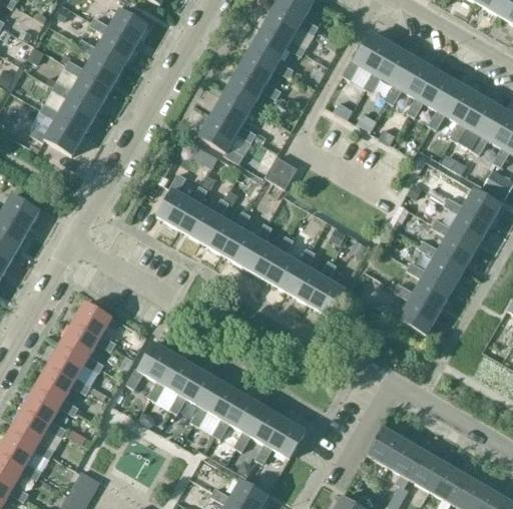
[(0,0),(0,4),(11,10),(13,6),(16,2),(12,0),(0,0)]
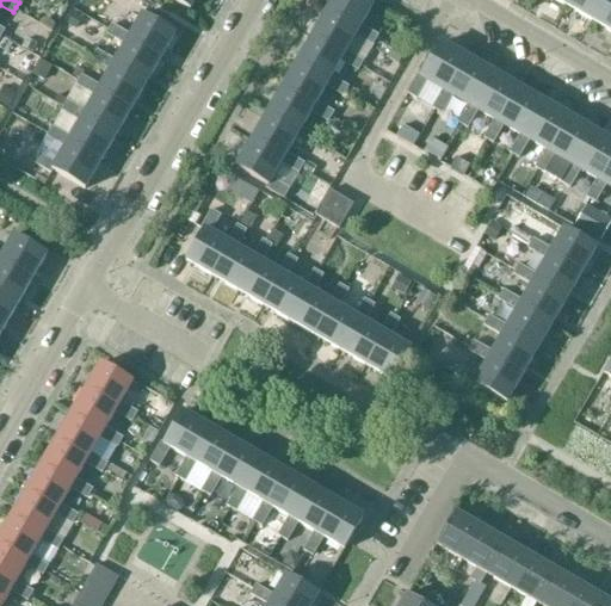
[(329,0),(325,10),(357,28),(353,32),(371,43),(374,38),(377,33),(359,23),(371,1),(369,0),(329,0)]
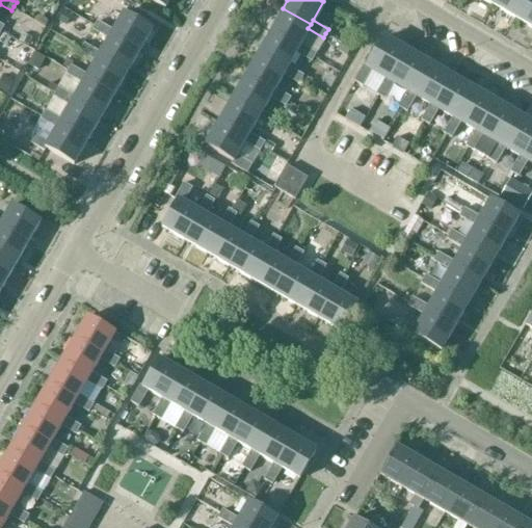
[(496,0),(494,4),(516,17),(526,0),(496,0)]
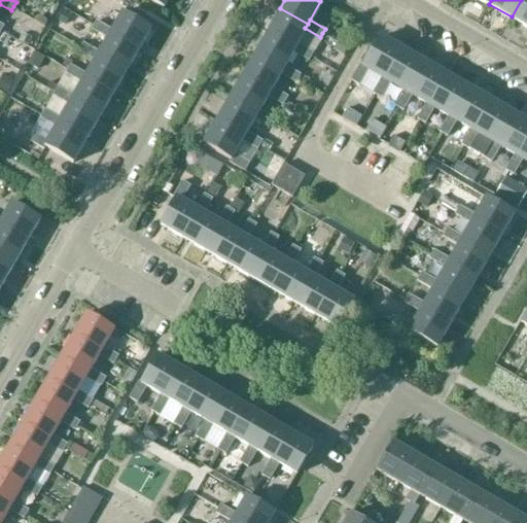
[(521,0),(512,16),(526,26),(526,0),(521,0)]
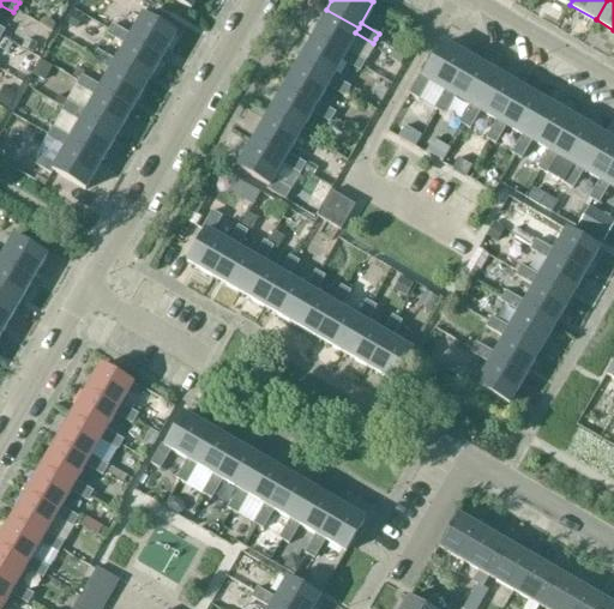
[(326,10),(312,35),(343,53),(341,58),(359,67),(361,64),(363,59),(347,48),(355,32),(359,28),(326,10)]
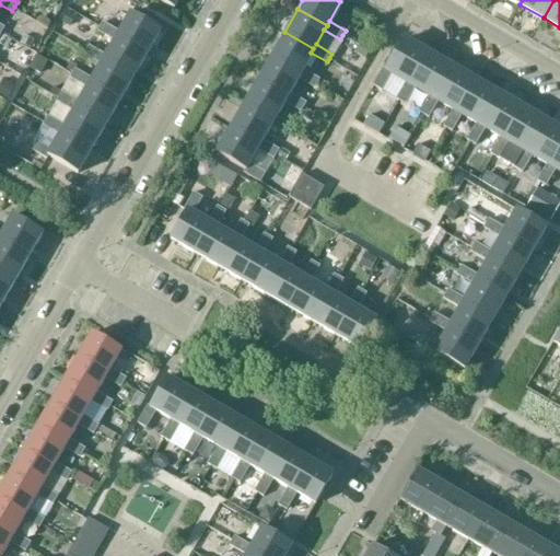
[(100,24),(97,29),(113,38),(116,34),(147,51),(161,29),(129,10),(118,30),(103,20),(100,24)]
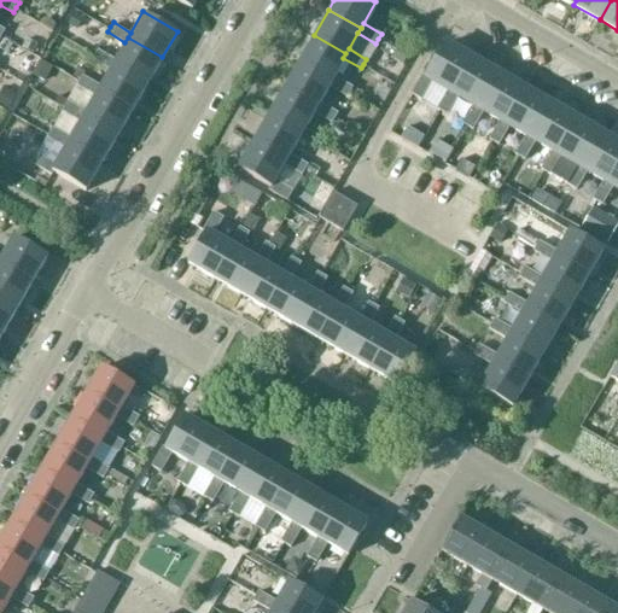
[(75,12),(69,22),(77,27),(83,17),(75,12)]
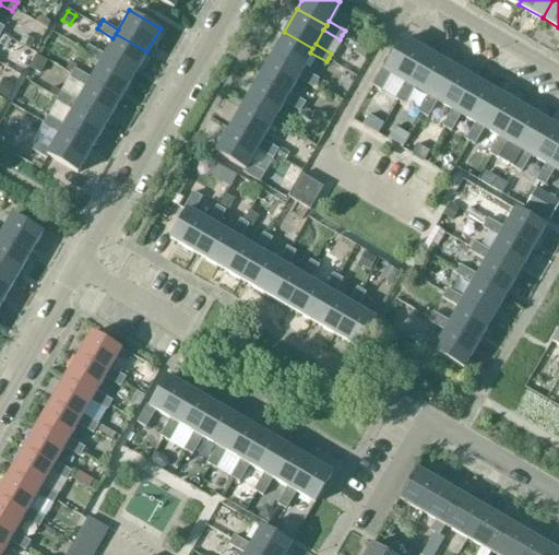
[(284,32),(270,55),(299,71),(297,75),(312,85),(316,81),(318,77),(301,67),(310,52),(312,48),(284,32)]
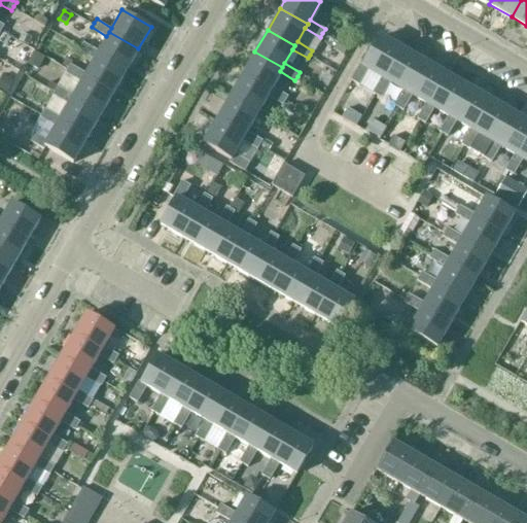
[(31,35),(24,31),(20,38),(27,41),(31,35)]
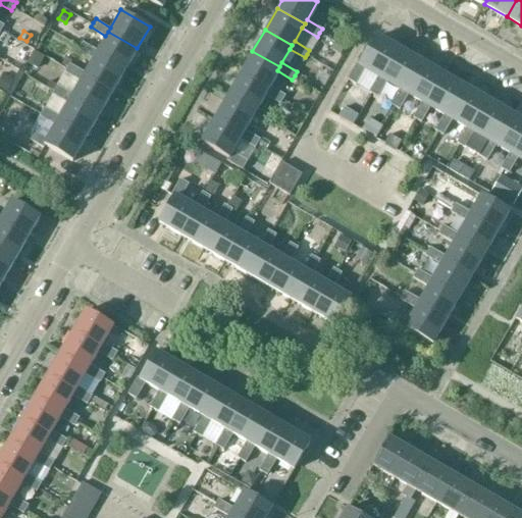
[(81,45),(77,49),(93,57),(95,53),(124,70),(137,48),(108,32),(105,36),(97,49),(83,41),(81,45)]
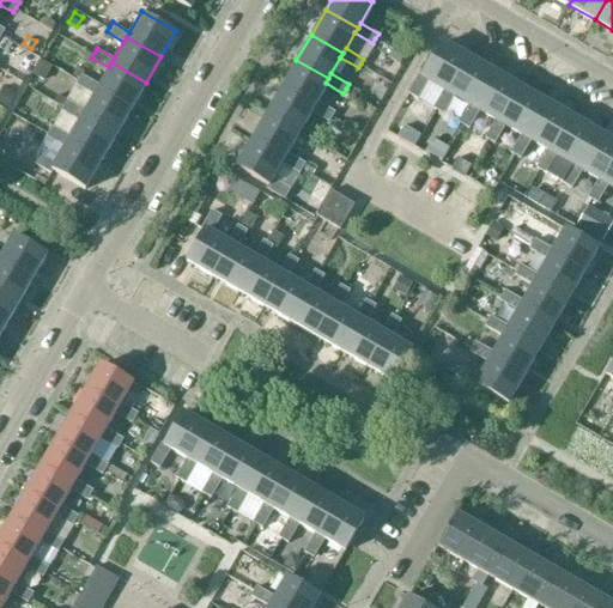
[(419,71),(407,89),(418,95),(428,77),(443,86),(449,90),(468,56),(441,40),(422,72),(419,71)]
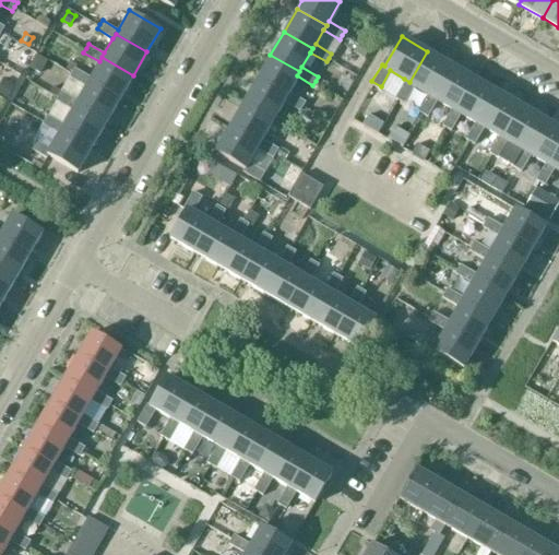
[(356,44),(353,49),(364,56),(367,50),(356,44)]
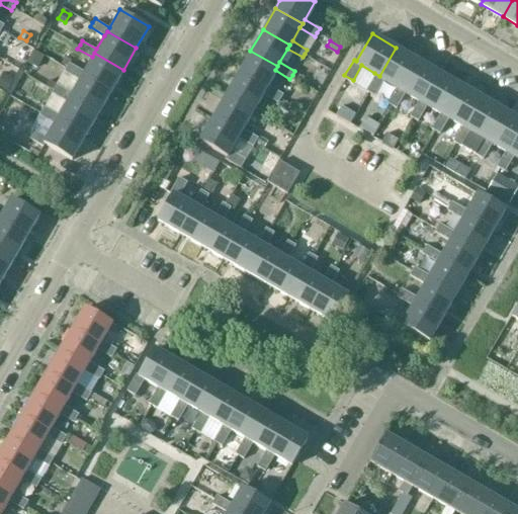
[(35,65),(42,53),(33,48),(26,60),(35,65)]
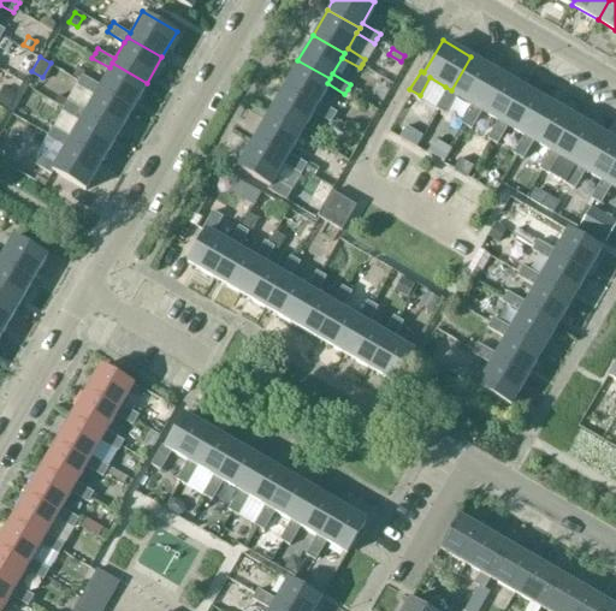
[(445,87),(436,105),(440,107),(445,111),(456,93),(472,102),(477,105),(496,71),(471,57),(451,90),(445,87)]
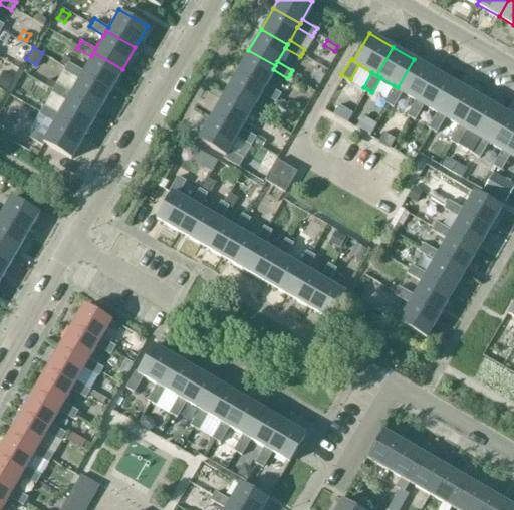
[(248,50),(236,71),(263,87),(260,91),(275,99),(277,95),(279,92),(265,83),(273,69),(275,65),(248,50)]
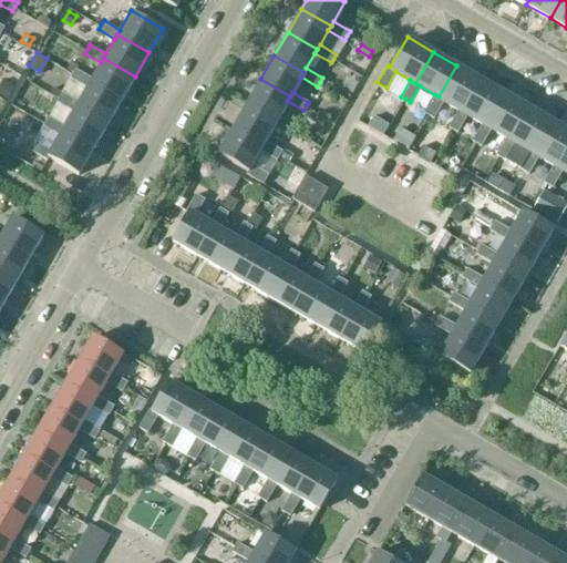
[(73,72),(71,77),(86,86),(90,82),(121,100),(135,77),(103,58),(101,62),(92,78),(76,68),(73,72)]
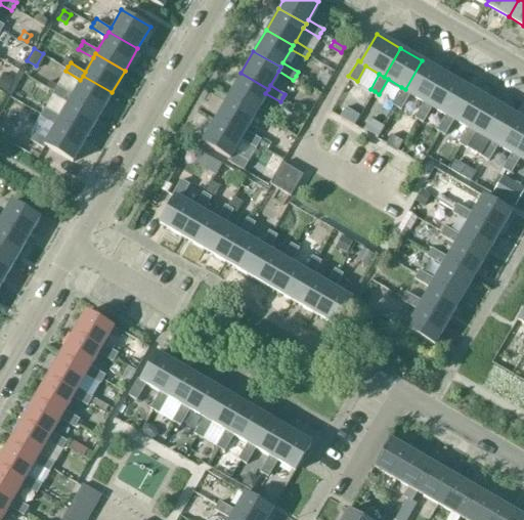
[(401,87),(392,101),(396,104),(400,106),(409,91),(423,99),(427,101),(444,74),(422,60),(405,89),(401,87)]
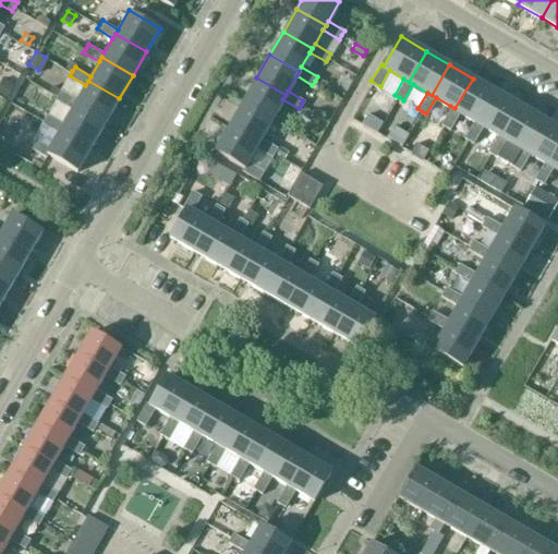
[(40,73),(34,88),(47,95),(55,80),(40,73)]
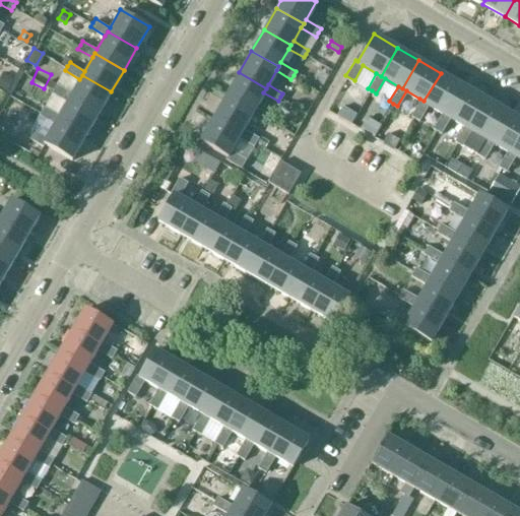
[(13,78),(3,72),(0,76),(0,85),(7,89),(13,78)]
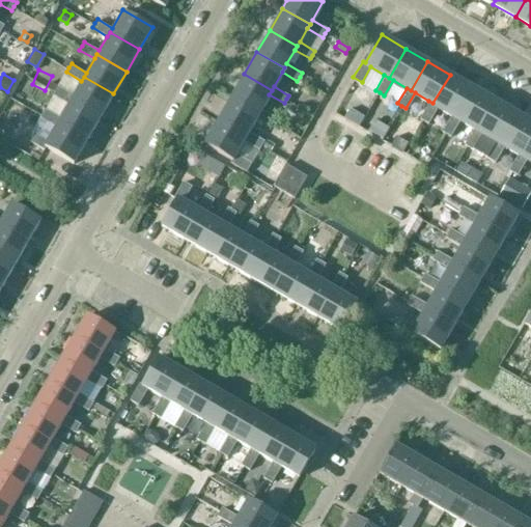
[(244,74),(231,96),(258,112),(256,116),(271,126),(274,121),(276,117),(261,108),(269,94),(272,90),(244,74)]
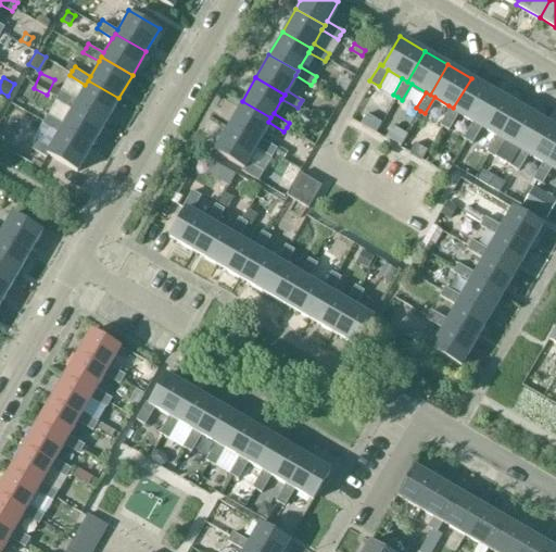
[(449,105),(440,122),(444,124),(449,126),(457,110),(472,118),(477,122),(494,92),(471,78),(453,108),(449,105)]
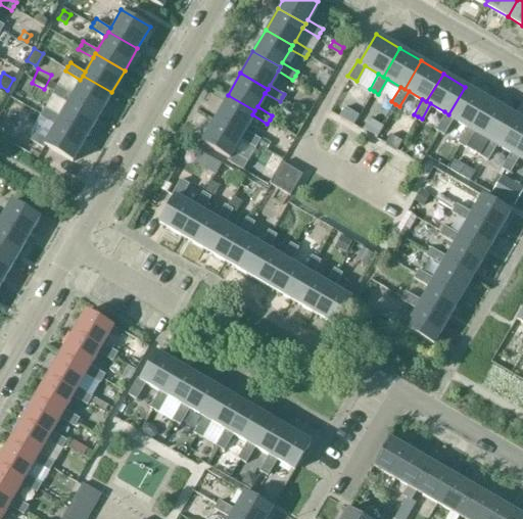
[(55,89),(52,93),(67,101),(69,97),(98,114),(111,92),(83,76),(80,80),(72,93),(57,85),(55,89)]
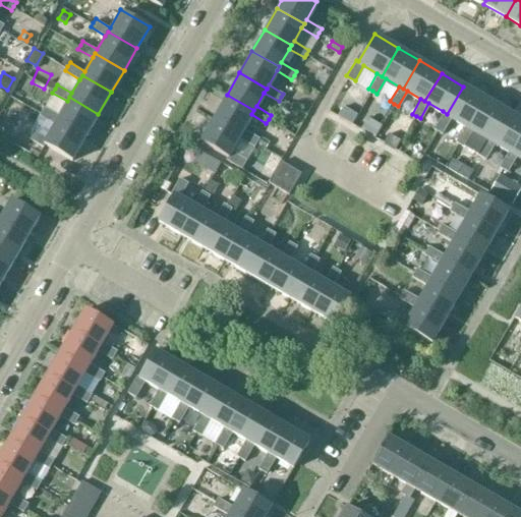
[(443,111),(433,126),(438,129),(442,131),(451,116),(464,124),(468,126),(484,99),(463,87),(447,114),(443,111)]
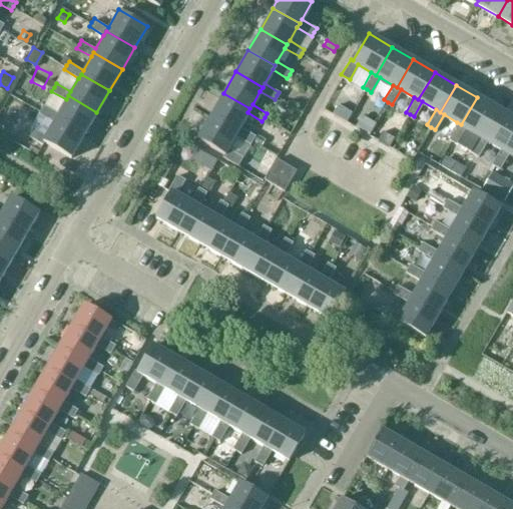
[(223,93),(210,114),(237,130),(234,134),(249,142),(251,138),(254,134),(239,126),(247,112),(249,108),(223,93)]
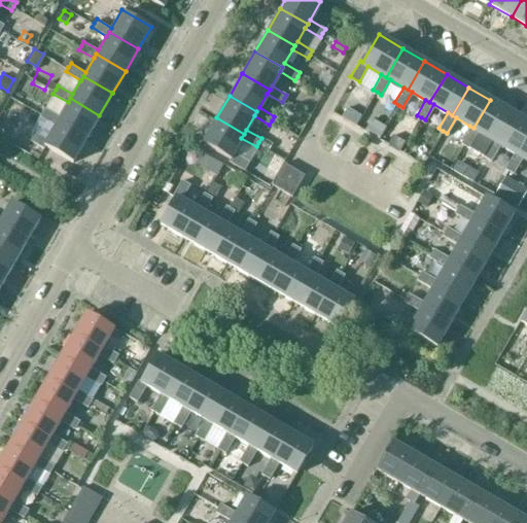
[(42,111),(40,115),(55,125),(58,119),(86,137),(99,115),(70,98),(68,102),(60,115),(45,107),(42,111)]
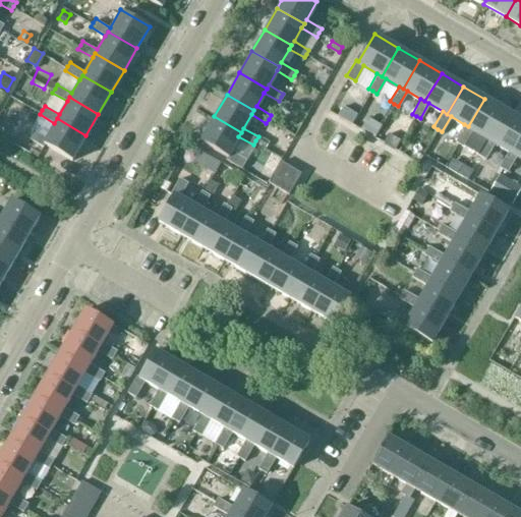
[(464,124),(455,139),(460,141),(464,145),(477,152),(485,136),(490,138),(507,112),(484,99),(468,126),(464,124)]
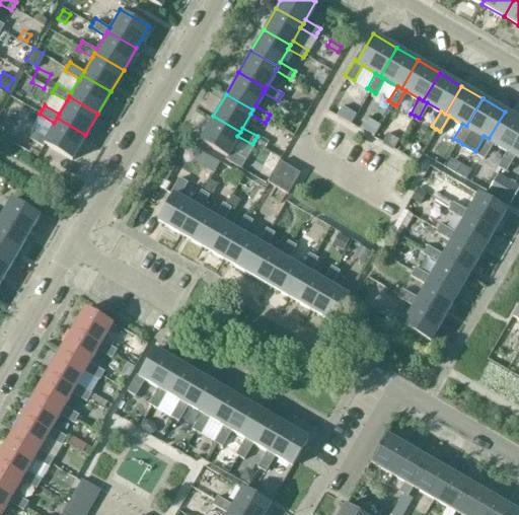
[(337,114),(351,122),(357,112),(343,103),(337,114)]
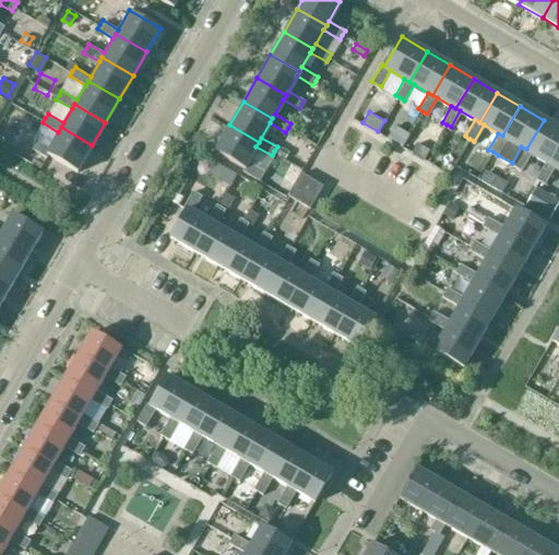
[(521,146),(512,163),(516,165),(521,168),(531,152),(545,161),(550,163),(558,148),(558,129),(544,120),(526,149),(521,146)]
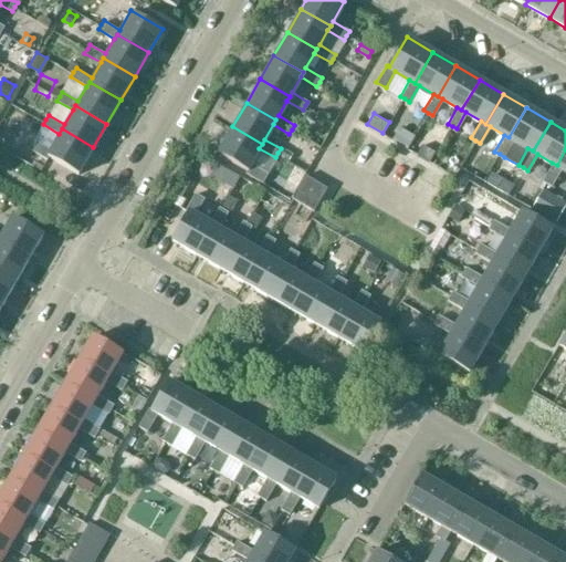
[(232,126),(218,152),(247,168),(245,172),(262,181),(266,173),(250,163),(259,148),(262,144),(232,126)]
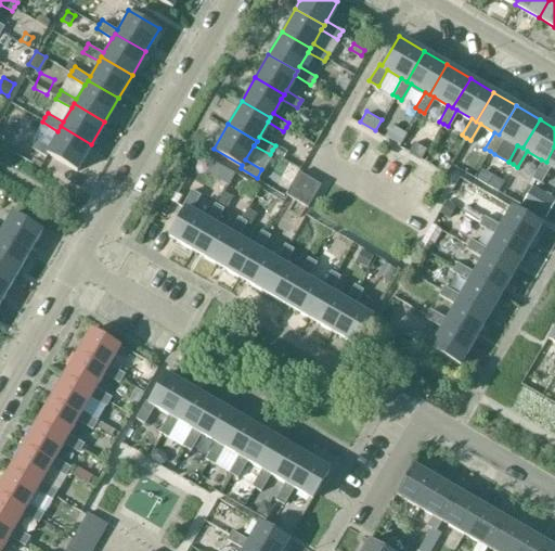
[(399,144),(405,132),(391,125),(385,136),(399,144)]
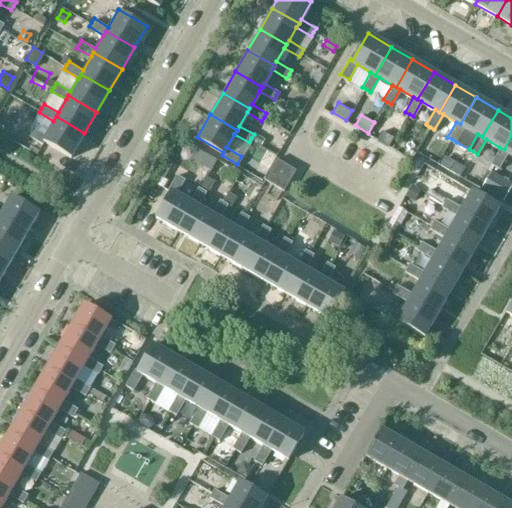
[(31,126),(26,134),(42,143),(43,141),(70,157),(84,133),(56,116),(53,121),(45,135),(31,126)]
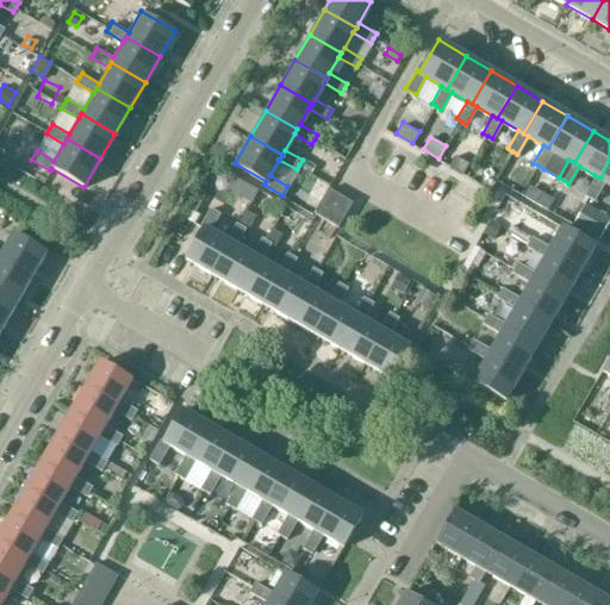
[(449,164),(464,173),(468,163),(454,155),(449,164)]
